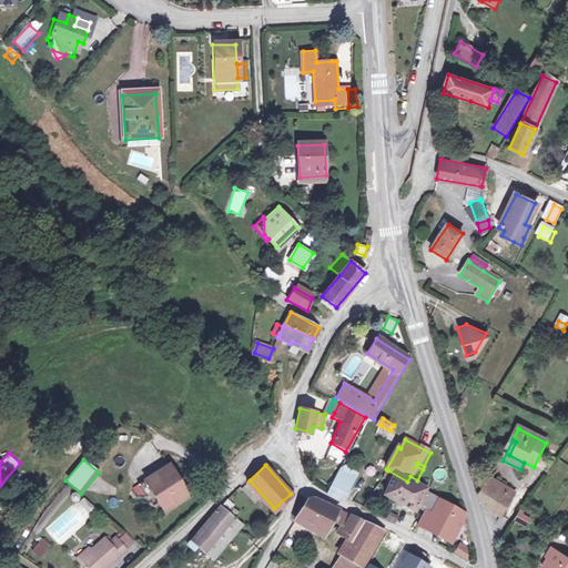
[(348,489),(356,475),(341,466),(331,483),(340,486),(346,489),(348,489)]
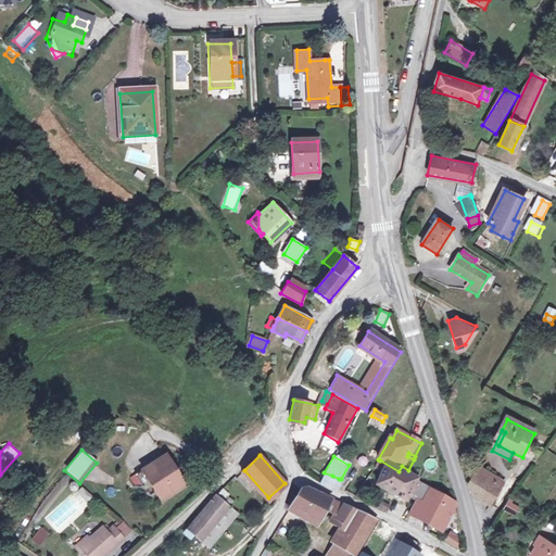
[(162,459),(141,472),(160,500),(180,487),(162,459)]
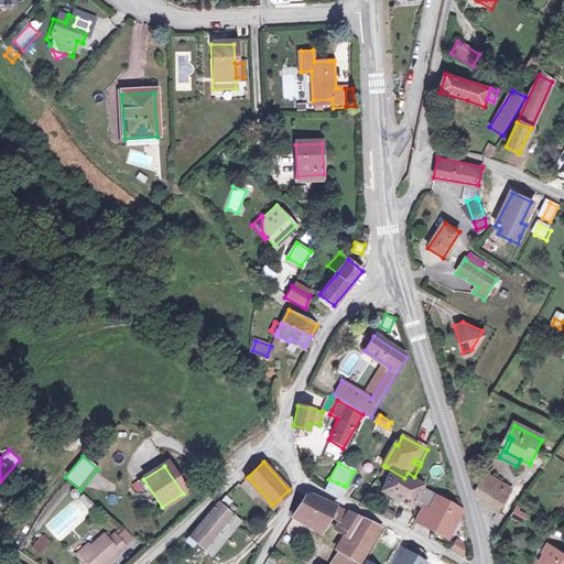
[(391,477),(382,491),(413,509),(424,494),(425,490),(411,481),(404,478),(386,467),(382,472),(391,477)]
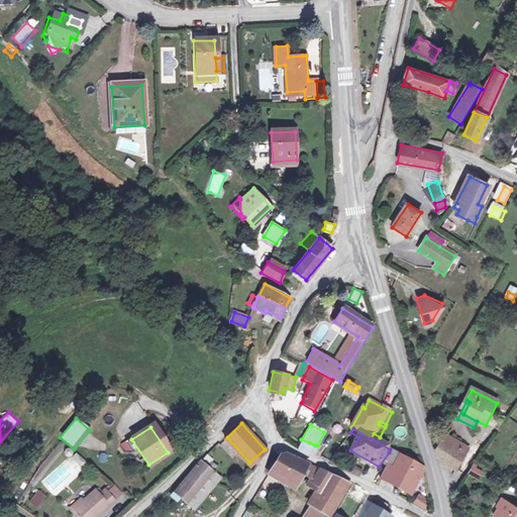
[(454,448),(457,443),(446,436),(439,449),(440,455),(448,459),(444,466),(455,472),(466,455),(454,448)]
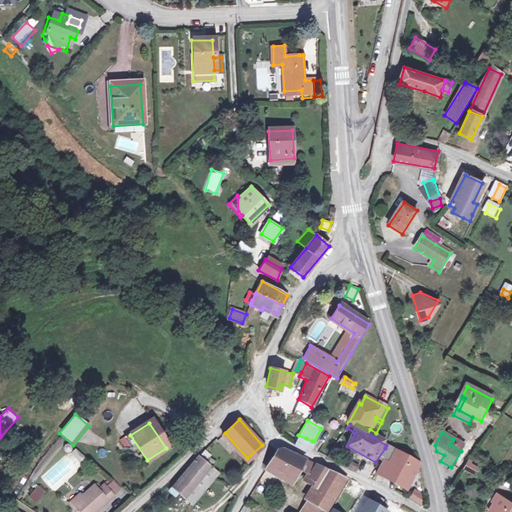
[(306,438),(298,435),(293,446),(301,449),(306,438)]
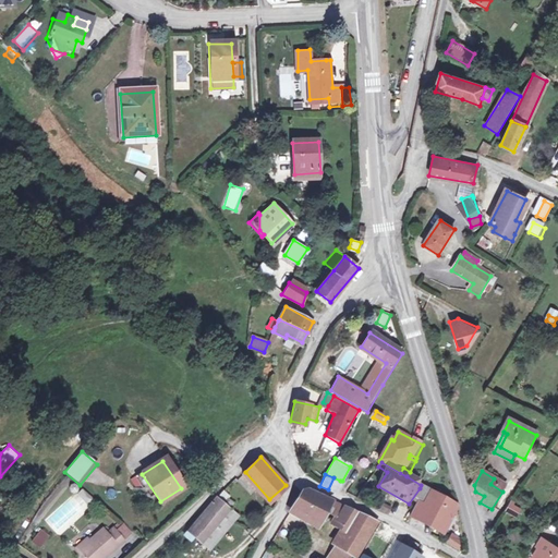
[(337,489),(340,481),(334,477),(328,489),(335,492),(337,489)]
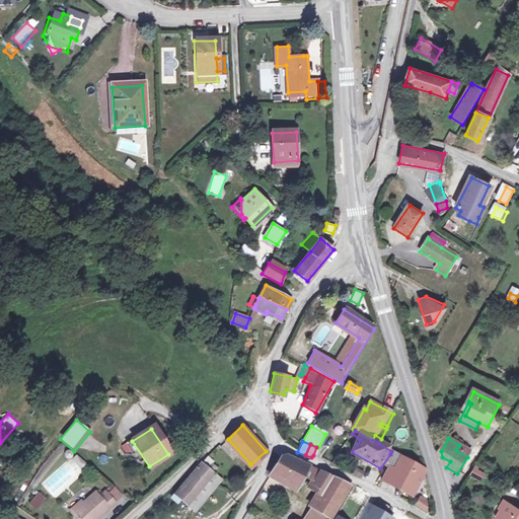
[(470,452),(459,445),(456,450),(467,457),(470,452)]
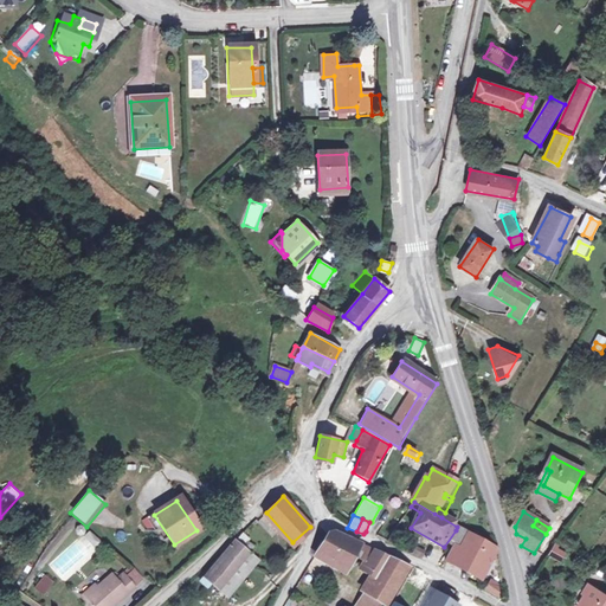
[(104,546),(89,530),(82,536),(97,553),(104,546)]
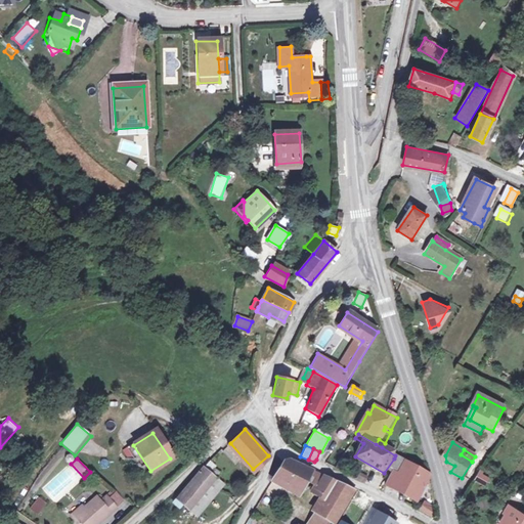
[(389,470),(392,472),(397,475),(403,464),(395,459),(389,470)]
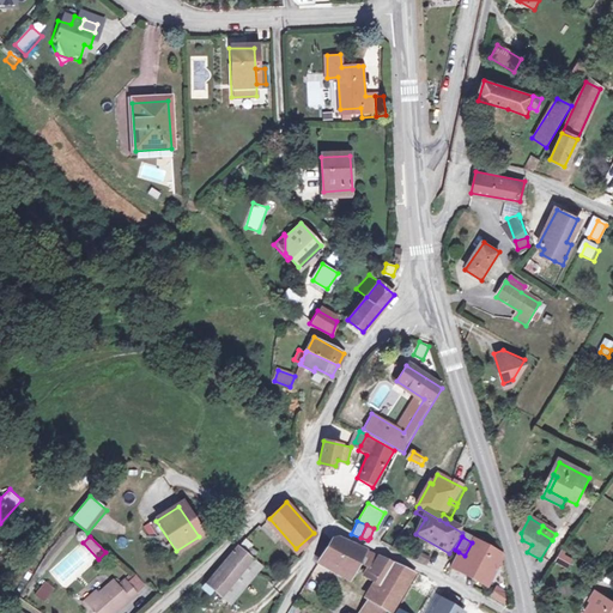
[(332,539),(319,560),(350,578),(358,563),(370,570),(366,575),(378,582),(369,600),(384,608),(390,612),(416,576),(369,553),(338,538),(332,539)]
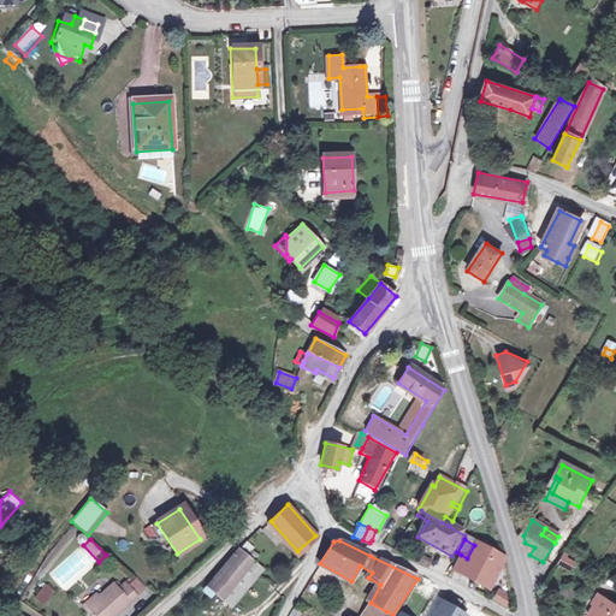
[(490,591),(505,562),(474,545),(467,558),(461,555),(452,572),(460,575),(462,573),(478,581),(477,584),(490,591)]
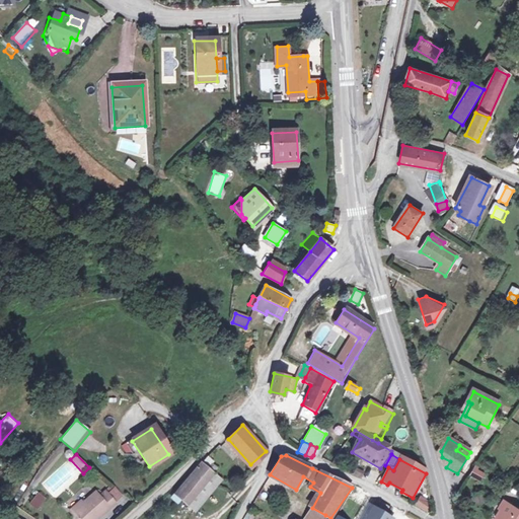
[(198,494),(214,474),(201,463),(184,482),(198,494)]
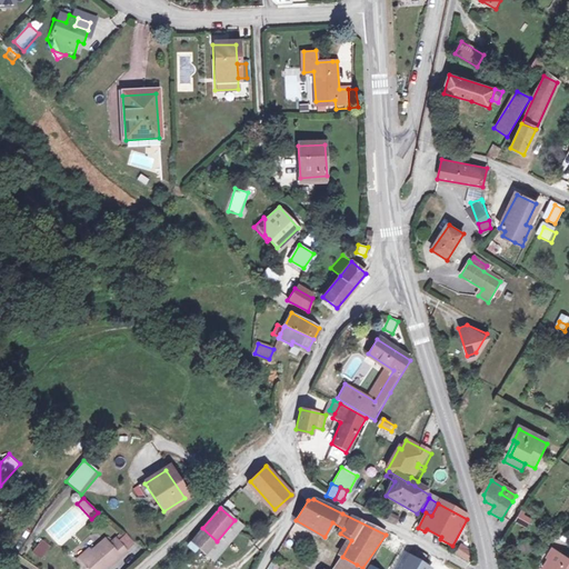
[(516,523),(527,530),(531,523),(525,520),(527,517),(521,515),(516,523)]
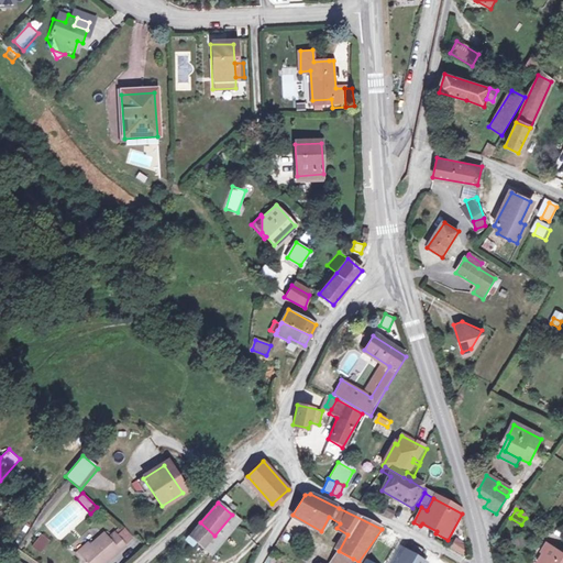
[(392,521),(395,516),(386,511),(383,517),(392,521)]
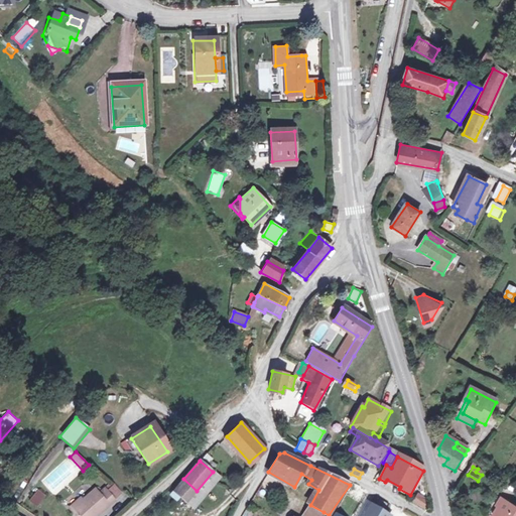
[(219,478),(213,472),(197,491),(183,479),(181,482),(201,498),(219,478)]
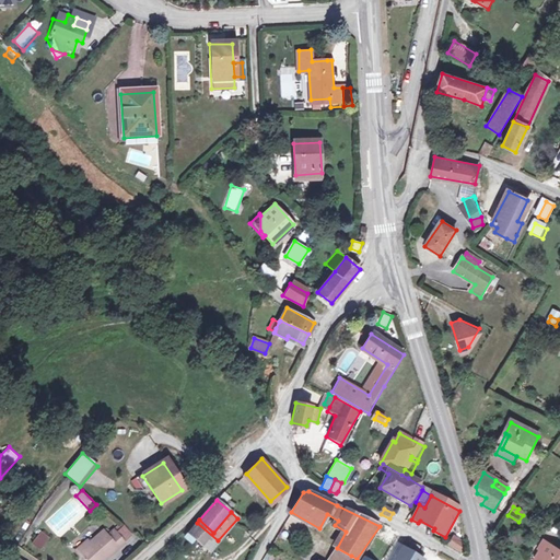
[(65,524),(55,514),(45,522),(55,533),(65,524)]
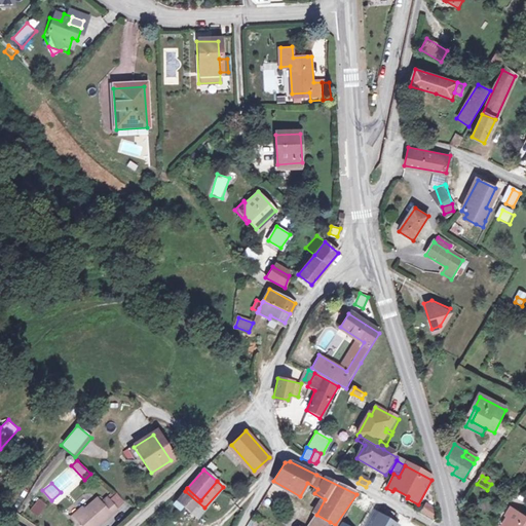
[(196,517),(204,508),(185,491),(177,500),(184,506),(196,517)]
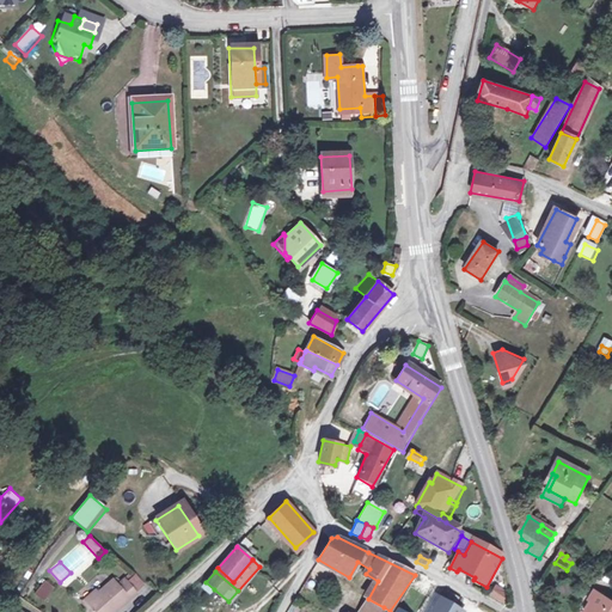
[(420,585),(424,576),(418,573),(416,575),(412,581),(420,585)]
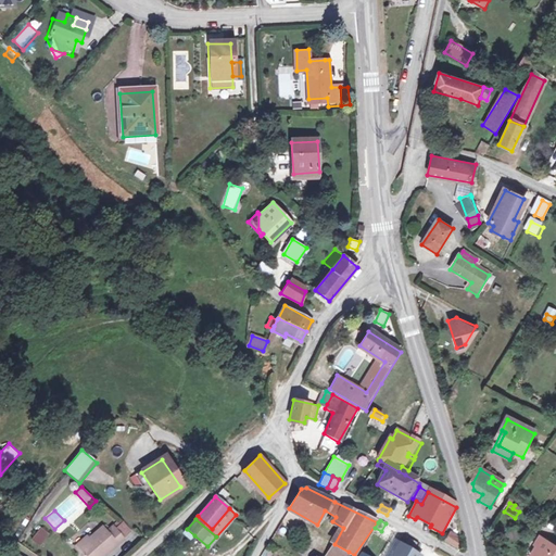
[(81,555),(100,555),(122,538),(111,525),(104,530),(100,526),(86,538),(75,548),(81,555)]
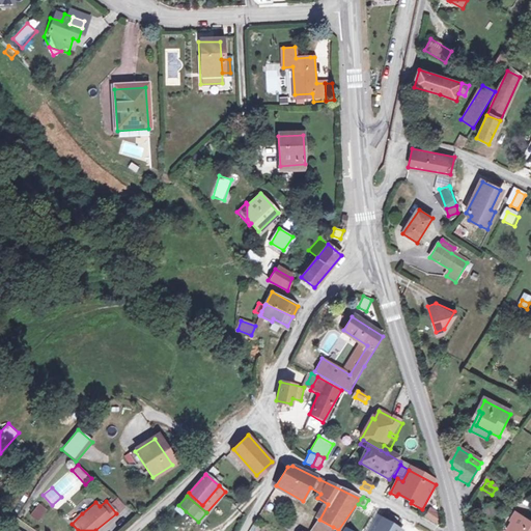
[(48,510),(38,502),(29,514),(37,522),(48,510)]
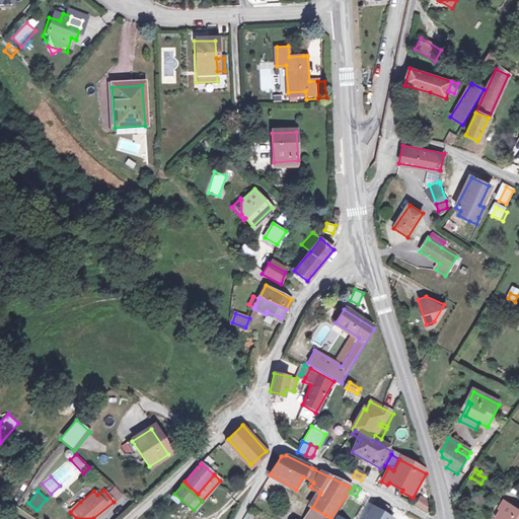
[(181,500),(174,494),(171,498),(177,504),(181,500)]
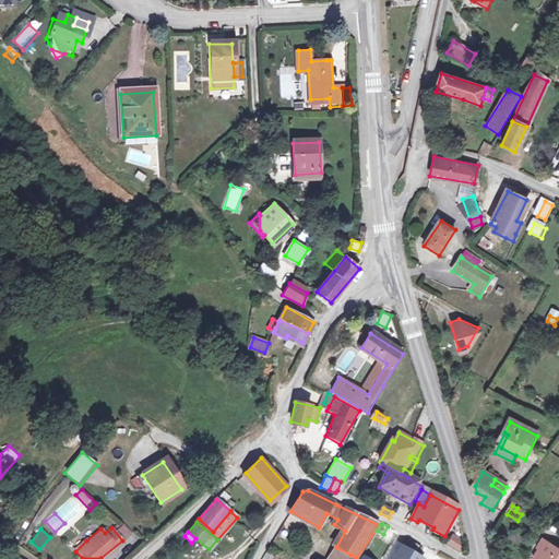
[(451,535),(445,545),(459,551),(463,540),(451,535)]
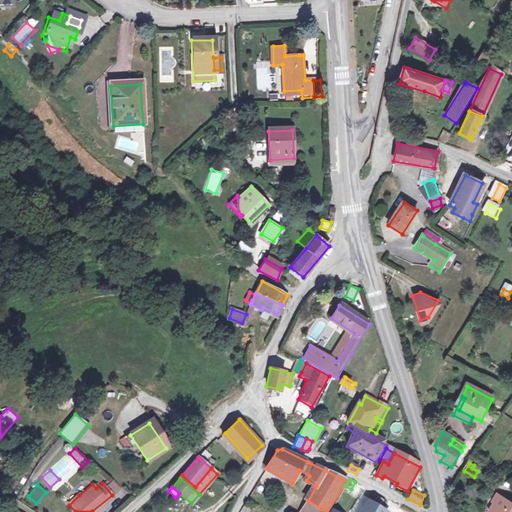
[(69,505),(79,495),(77,493),(66,502),(69,505)]
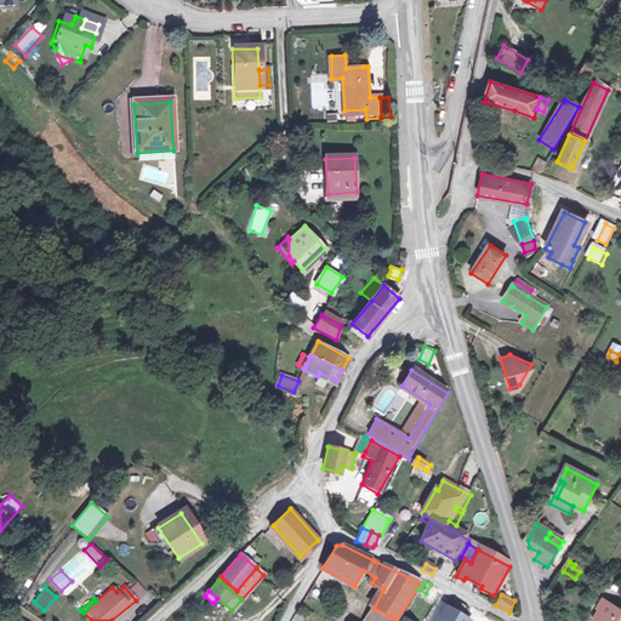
[(620,620),(620,613),(608,605),(597,620),(620,620)]
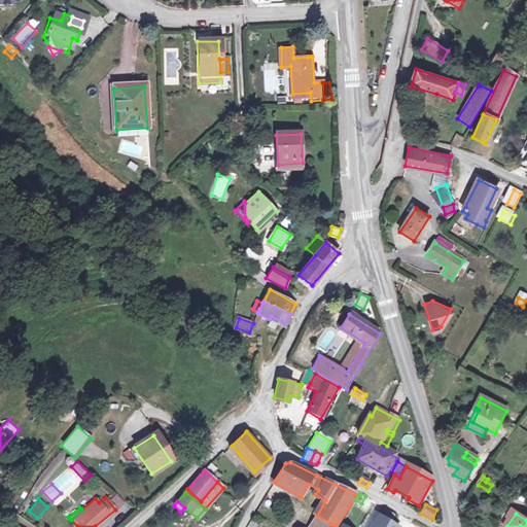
[(393,526),(376,515),(372,523),(379,526),(393,526)]
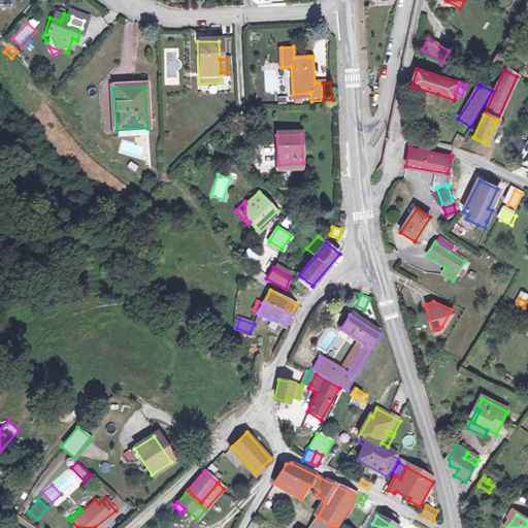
[(310,527),(328,527),(331,524),(318,517),(310,527)]
